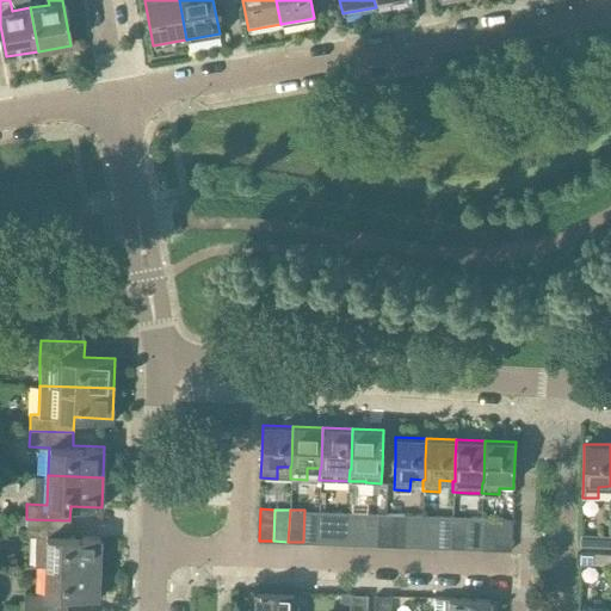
[(318,543),(319,511),(304,510),(303,542),(318,543)]
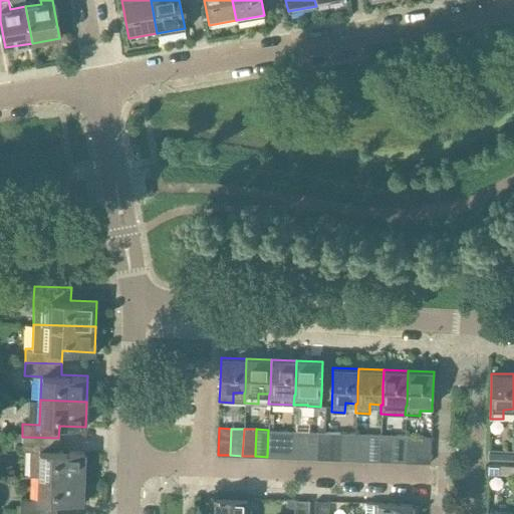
[(268,430),(267,457),(279,457),(280,430),(268,430)]
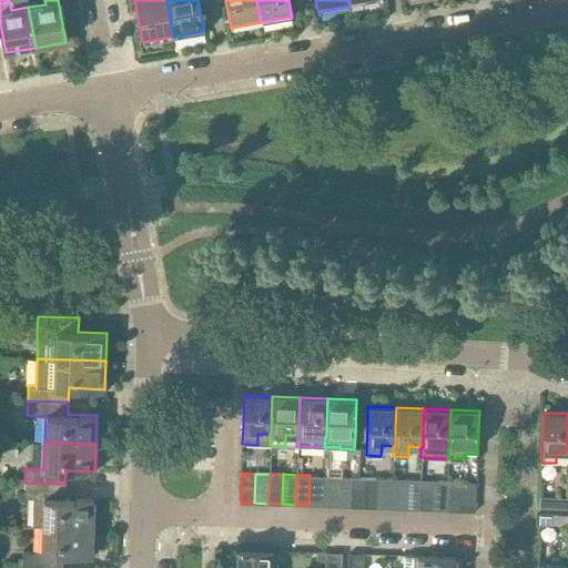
[(310,475),(308,505),(323,506),(324,476),(310,475)]
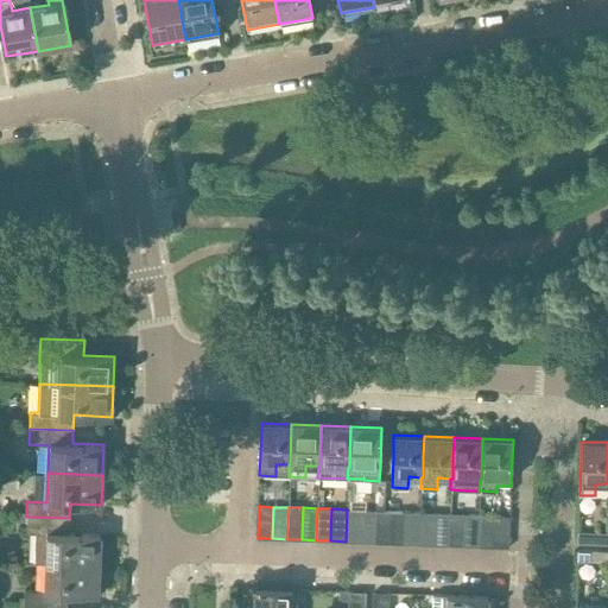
[(347,510),(346,542),(360,542),(362,510),(347,510)]
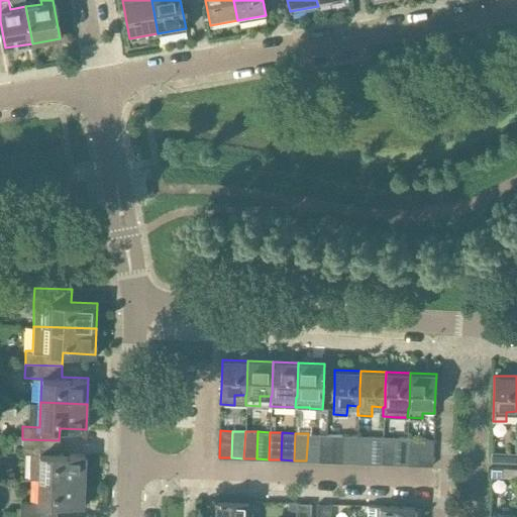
[(319,460),(320,434),(308,433),(306,460),(319,460)]
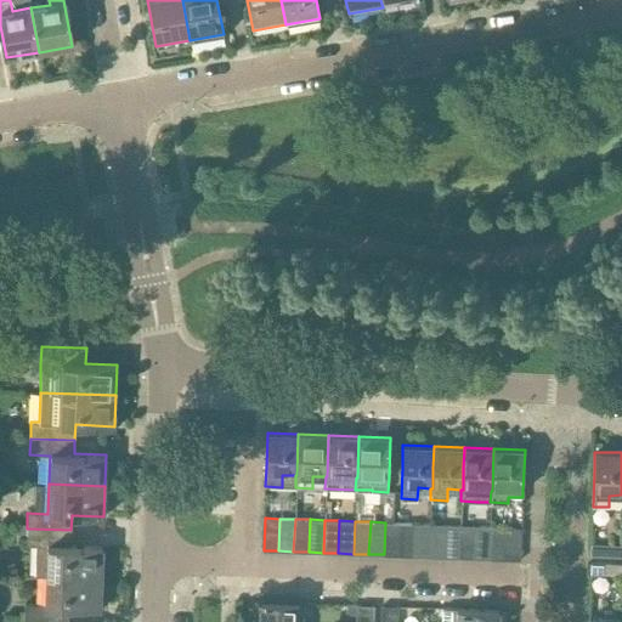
[(400,555),(400,522),(385,522),(384,554),(400,555)]
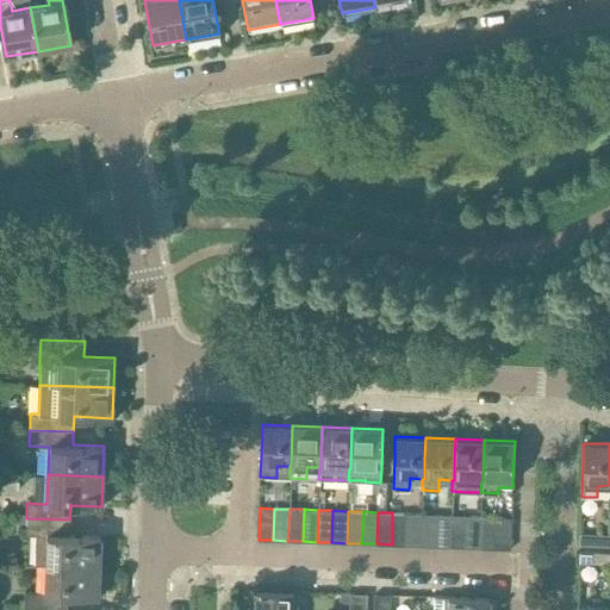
[(392,512),(392,545),(406,545),(408,512),(392,512)]
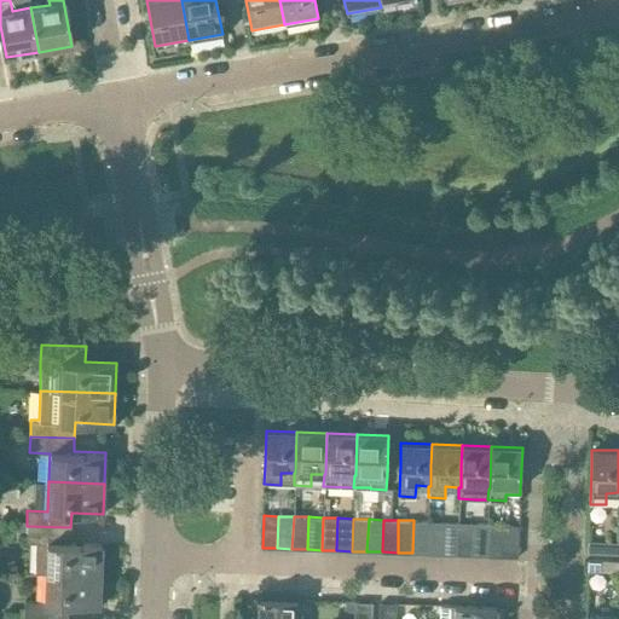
[(427,554),(428,521),(414,520),(412,553),(427,554)]
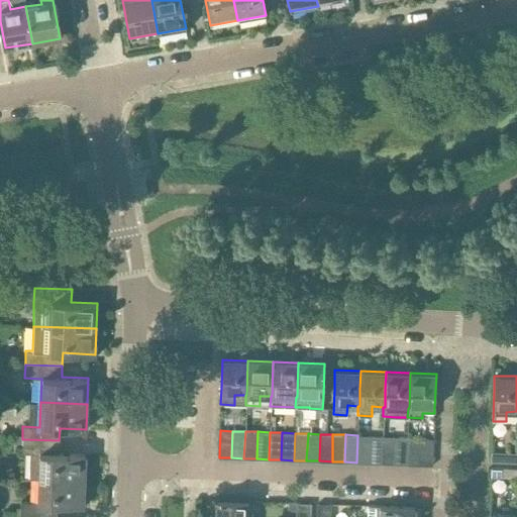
[(357,435),(356,462),(369,462),(370,435),(357,435)]
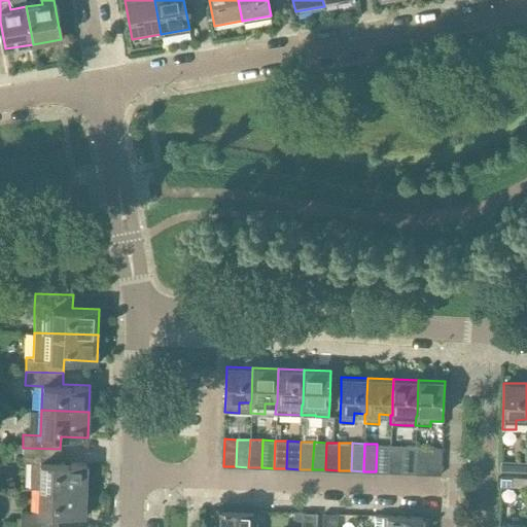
[(389,472),(390,445),(377,444),(376,471),(389,472)]
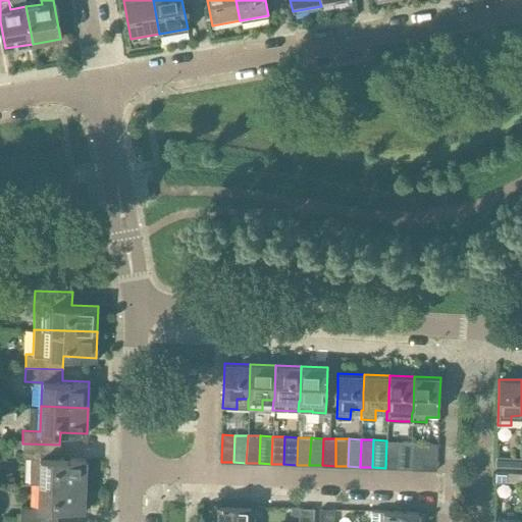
[(398,468),(399,440),(386,440),(385,468),(398,468)]
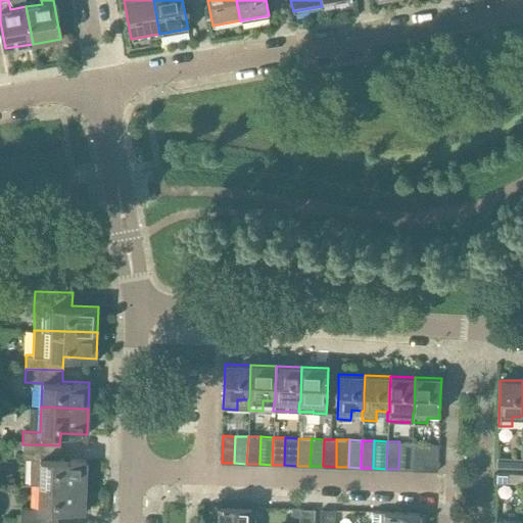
[(412,470),(413,442),(399,441),(398,469),(412,470)]
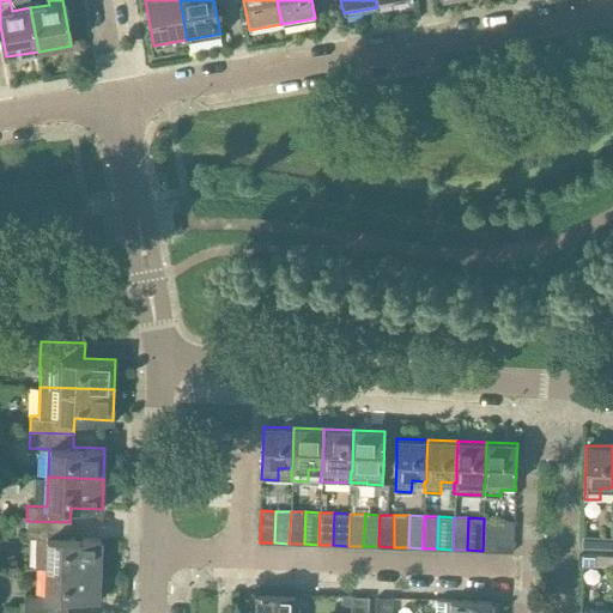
[(497,551),(498,519),(484,519),(483,551),(497,551)]
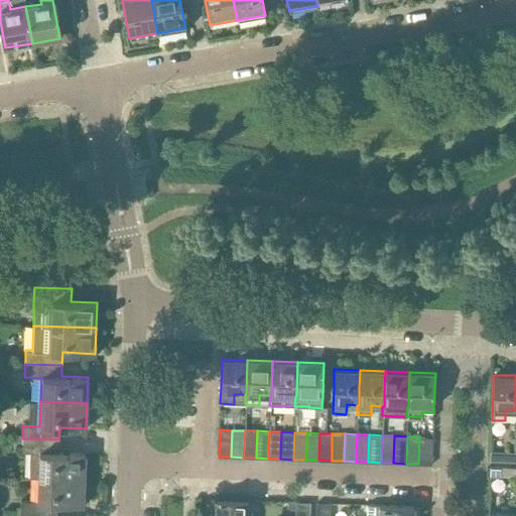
[(419,436),(418,464),(431,464),(432,436),(419,436)]
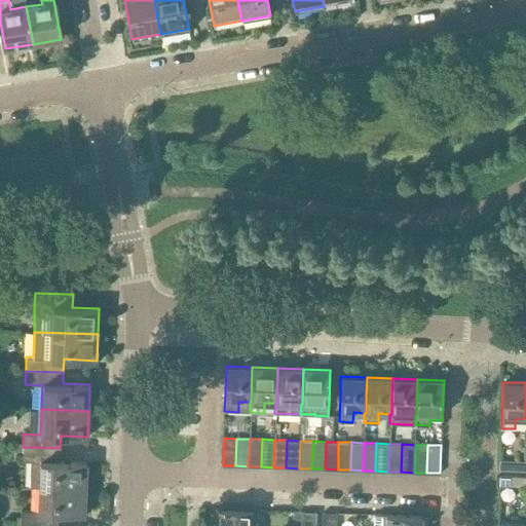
[(60,448),(23,447),(23,460),(30,460),(30,486),(39,486),(85,488),(86,461),(60,460),(60,448)]
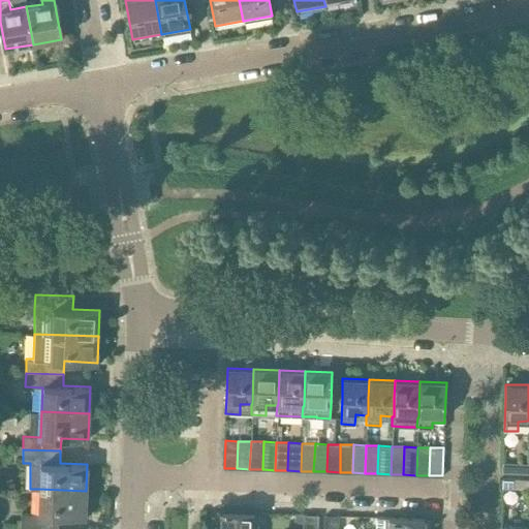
[(522,474),(522,464),(502,463),(502,473),(522,474)]
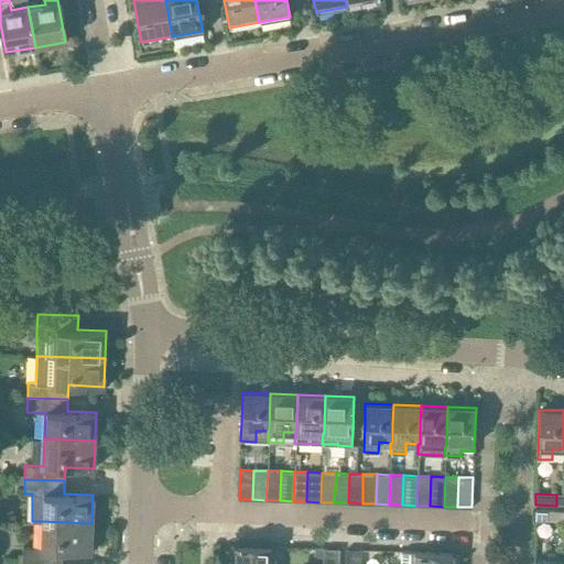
[(535,510),(534,521),(563,522),(563,511),(535,510)]
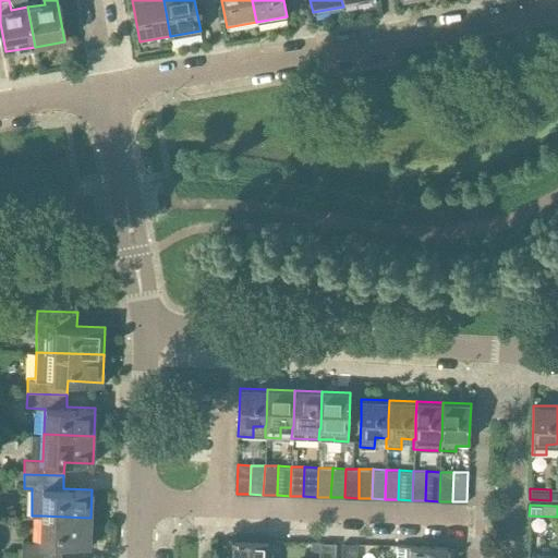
[(91,518),(41,516),(40,542),(22,541),(21,556),(61,557),(61,545),(89,546),(91,518)]
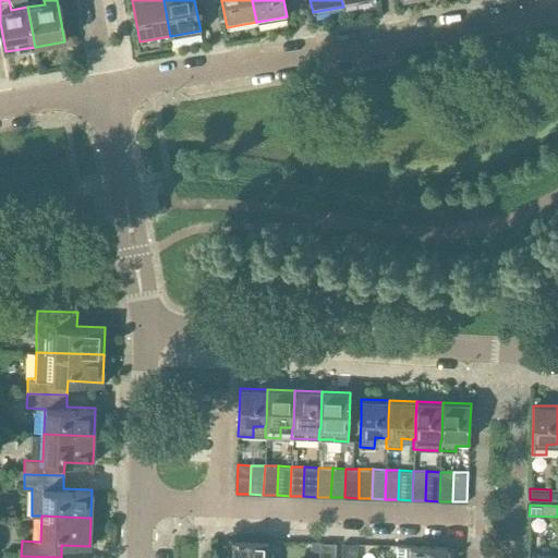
[(267,557),(268,540),(230,538),(229,557),(267,557)]
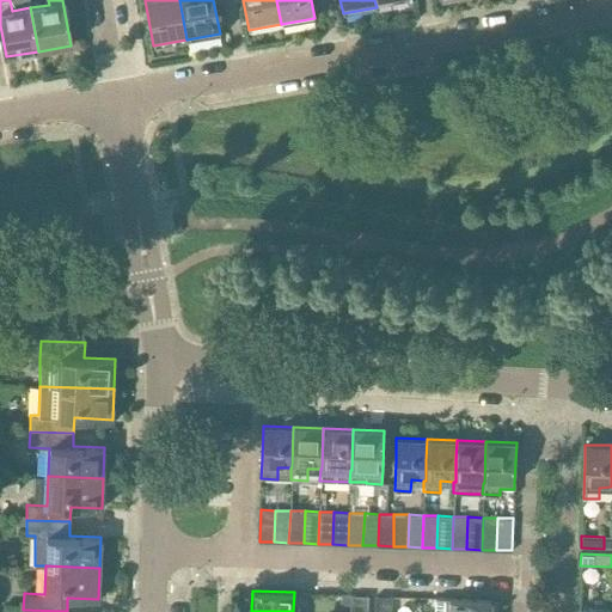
[(367,611),(368,595),(352,594),(350,611),(367,611)]
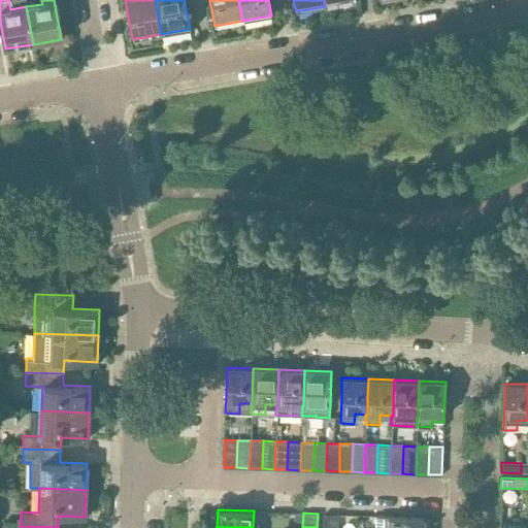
[(337,527),(338,514),(324,514),(323,527),(337,527)]
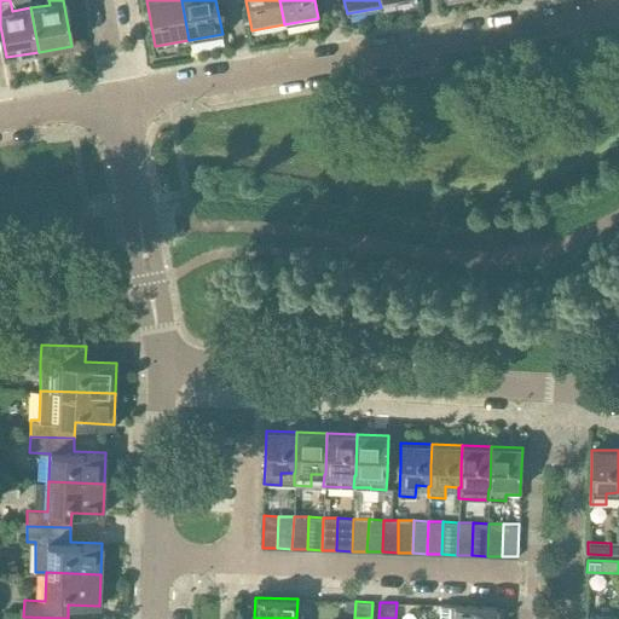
[(496,618),(497,607),(440,605),(440,618),(496,618)]
